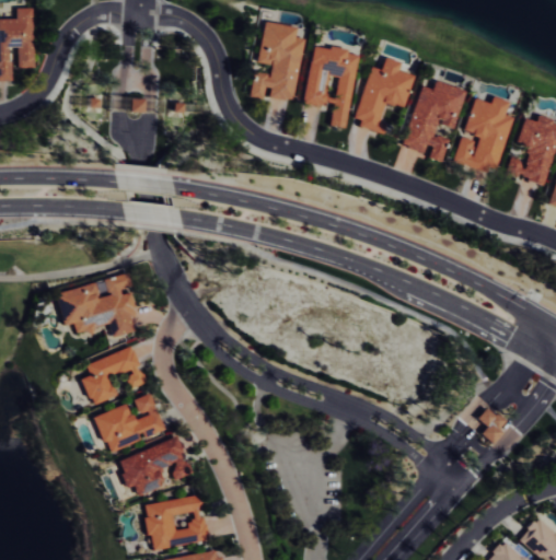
[(32,7),(15,7),(15,18),(0,18),(0,80),(11,80),(10,46),(16,46),(18,67),(33,67),(32,7)]
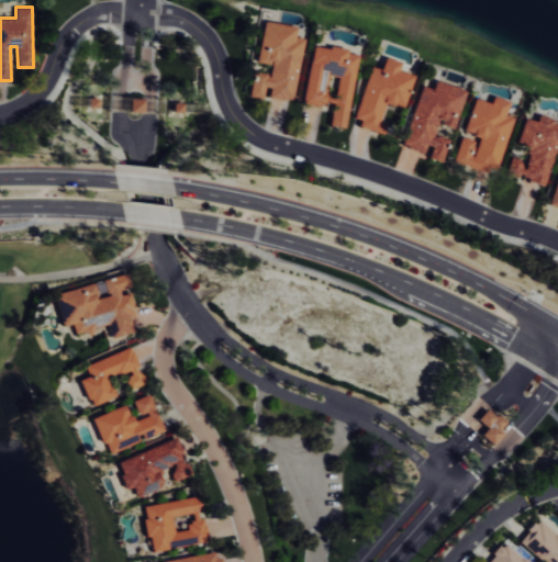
[(307,38),(297,36),(298,26),(265,21),(258,62),(274,65),(272,74),(255,71),(250,97),(265,99),(267,88),(272,88),(271,97),(296,101),(307,38)]
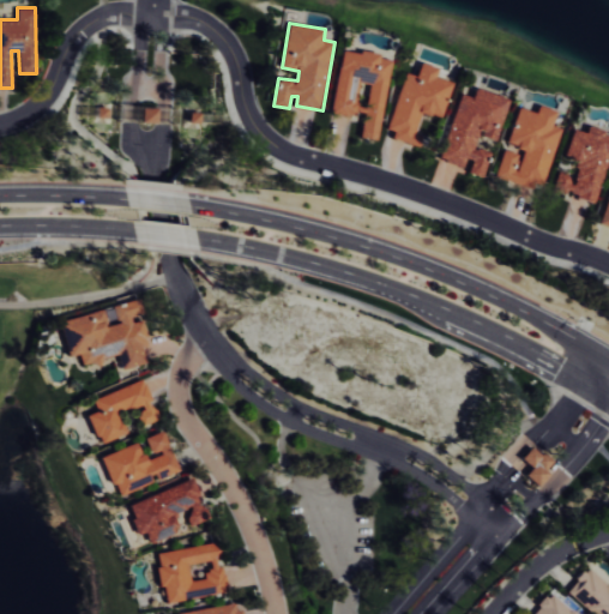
[(395,58),(344,49),(335,112),(367,118),(363,138),(381,140),(395,58)]
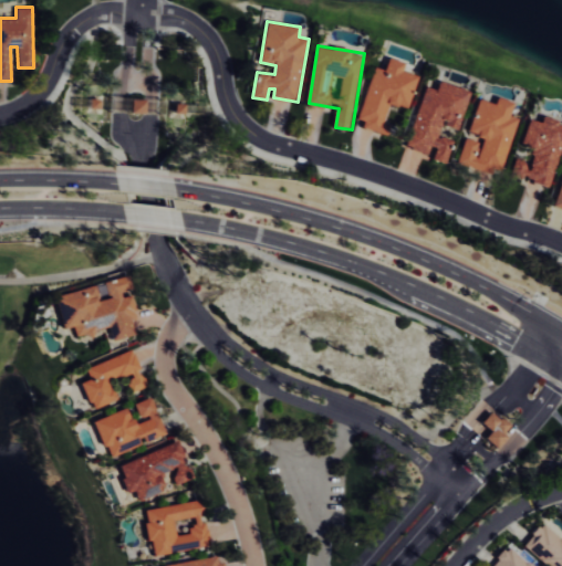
[(376,66),(360,124),(384,132),(393,104),(409,109),(419,75),(404,71),(406,62),(389,58),(386,70),(376,66)]
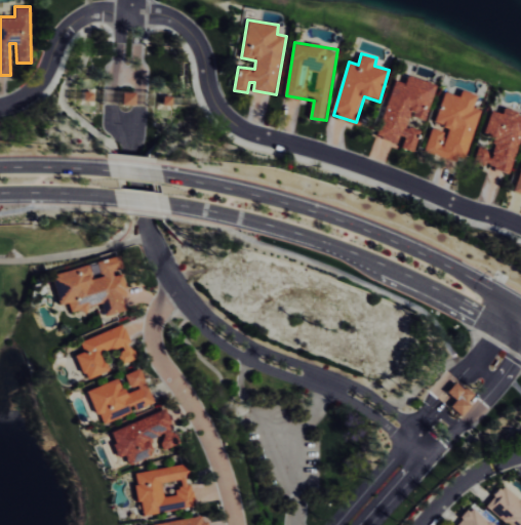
[(378,136),(397,143),(399,134),(406,136),(403,148),(415,151),(422,130),(408,126),(411,116),(426,120),(436,83),(408,76),(405,82),(395,80),(378,136)]
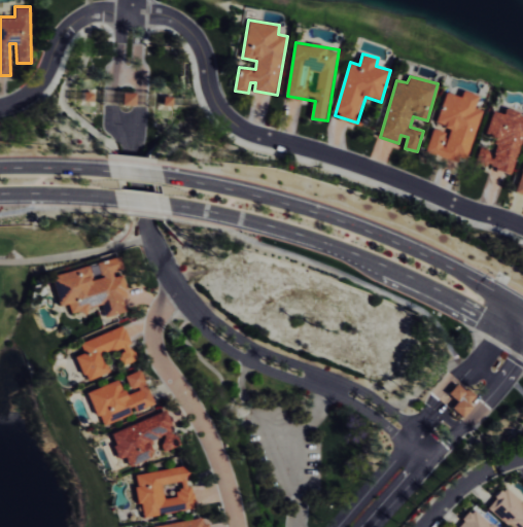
[(427,152),(467,164),(483,109),(476,107),(479,94),(463,90),(461,97),(446,92),(438,125),(450,128),(449,133),(434,129),(427,152)]
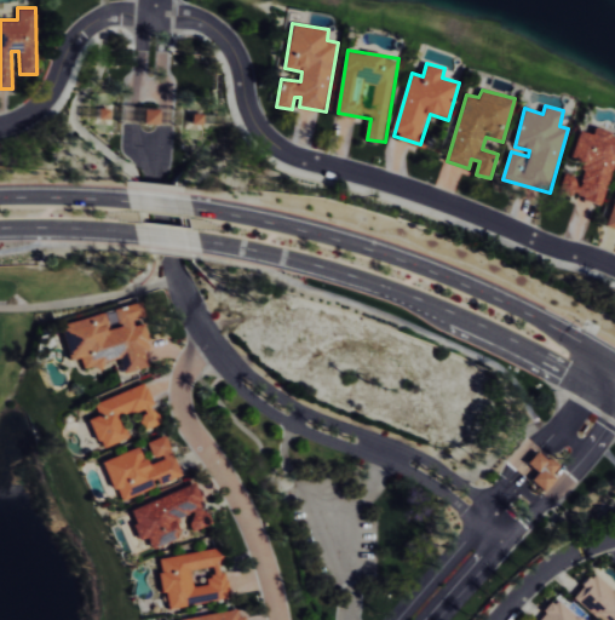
[(157,124),(157,108),(144,108),(143,124),(157,124)]
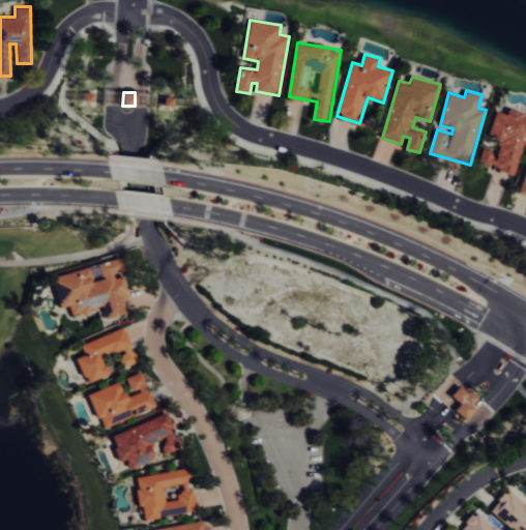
[(517,175),(525,145),(525,114),(509,110),(508,114),(497,111),(490,136),(502,140),(499,151),(486,148),(480,164),(517,175)]
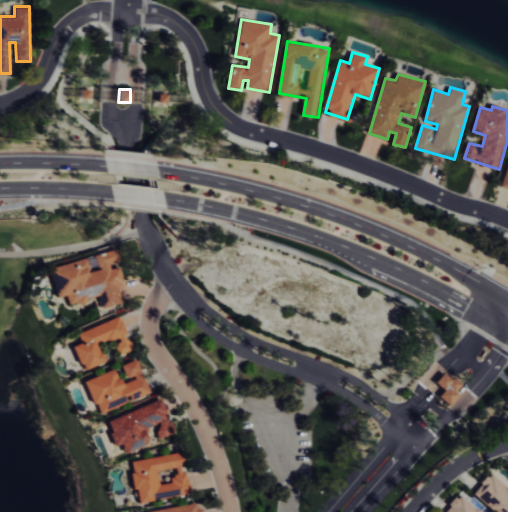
[(50,266),(57,297),(66,295),(69,306),(86,302),(85,299),(100,295),(103,308),(123,303),(119,289),(123,288),(118,266),(115,251),(50,266)]
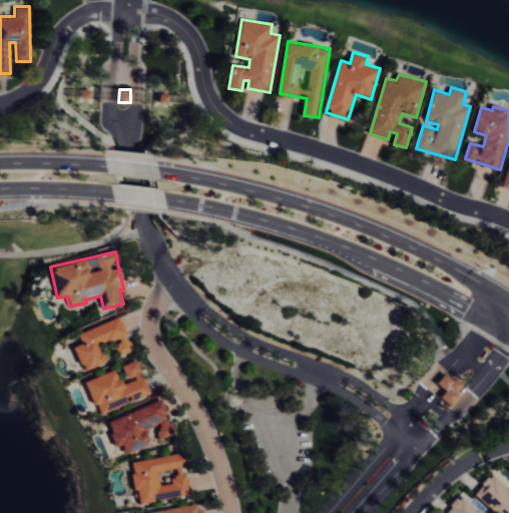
[(78,334),(81,344),(74,347),(83,372),(105,363),(99,346),(114,340),(121,356),(133,351),(120,317),(78,334)]
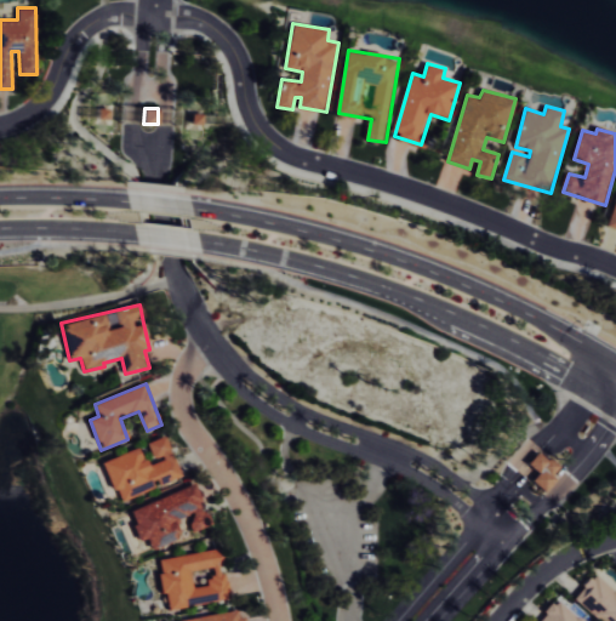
[(103,461),(119,501),(157,486),(181,477),(165,437),(149,444),(157,463),(147,467),(140,448),(103,461)]
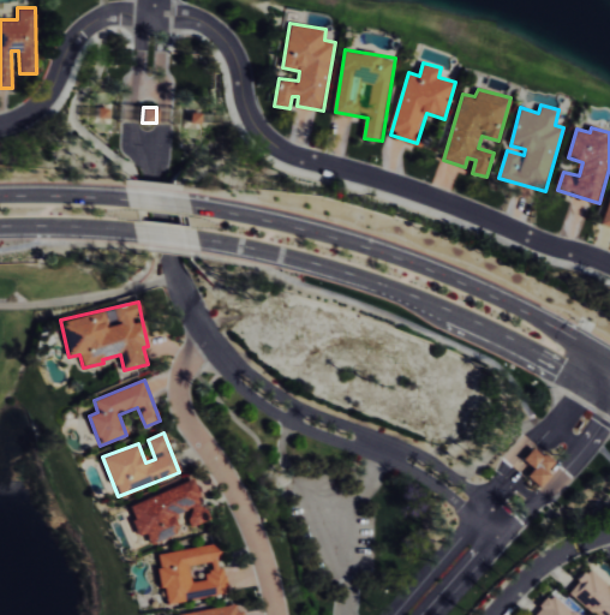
[(524,459),(534,469),(528,476),(542,488),(554,475),(549,471),(555,464),(536,446),(524,459)]
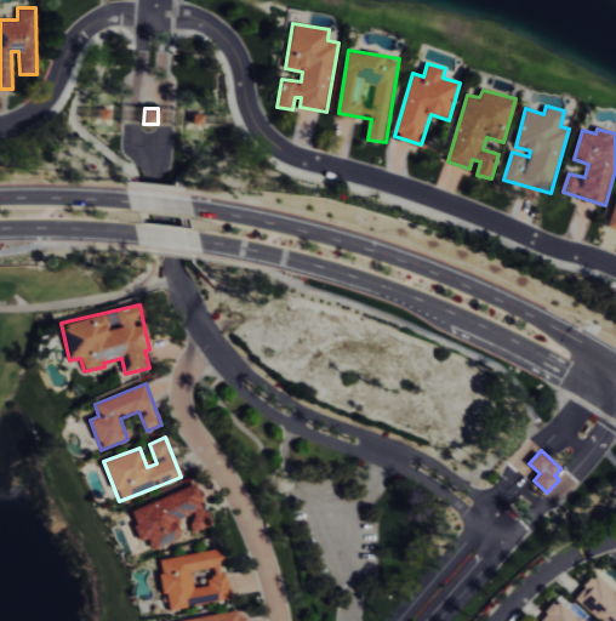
[(129,511),(141,541),(148,537),(152,550),(183,537),(177,522),(190,517),(197,531),(214,524),(197,484),(129,511)]
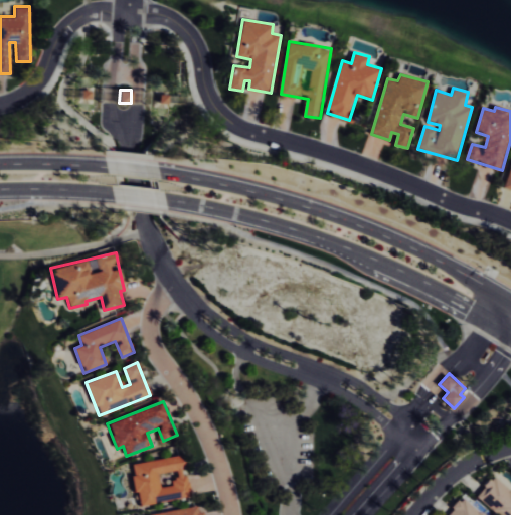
[(133,464),(135,475),(133,475),(138,505),(192,497),(188,475),(185,476),(182,456),(133,464)]
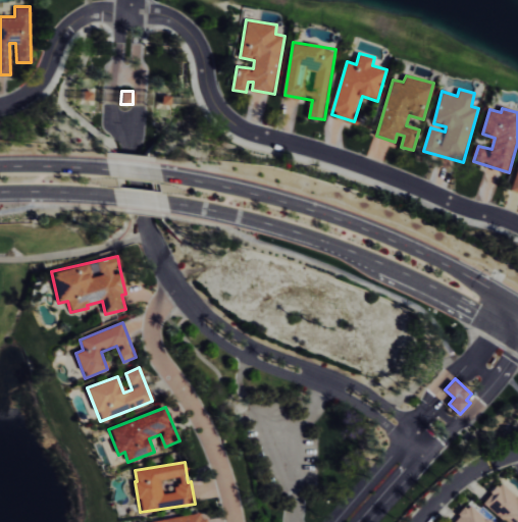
[(517,497),(502,482),(483,502),(506,521),(517,521),(517,497)]
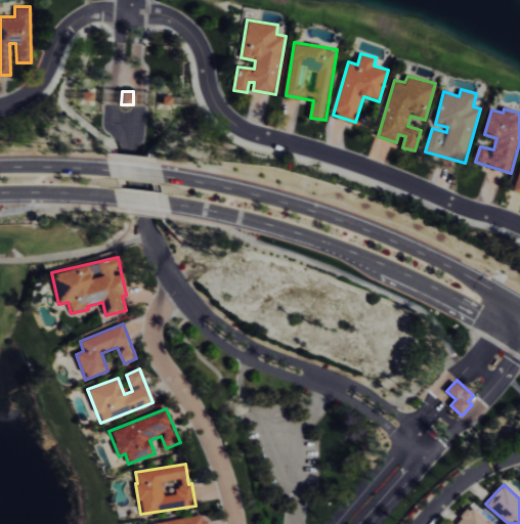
[(455,523),(492,523),(472,506),(455,523)]
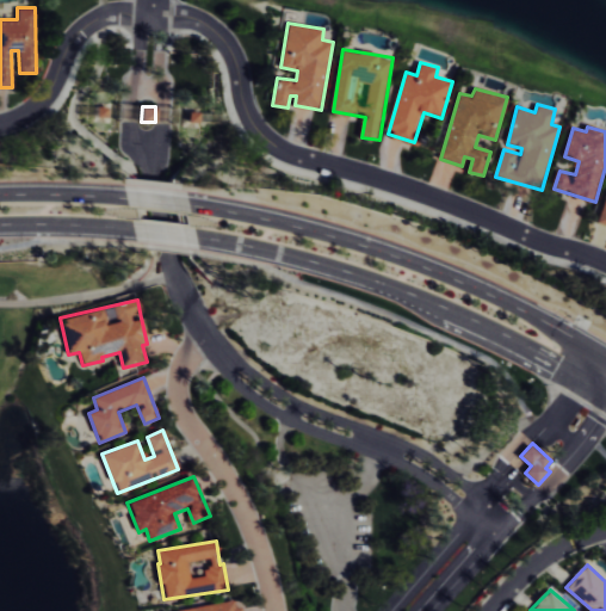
[(177,609),(177,610),(241,610),(240,600),(177,609)]
